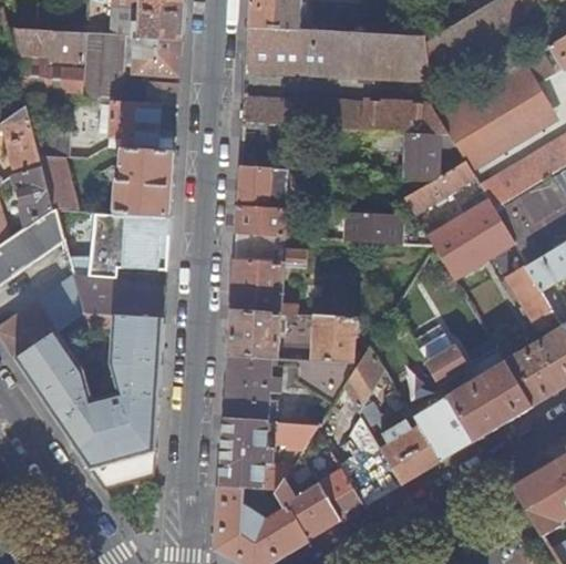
[(179,38),(183,0),(137,0),(137,20),(131,19),(130,34),(179,38)]
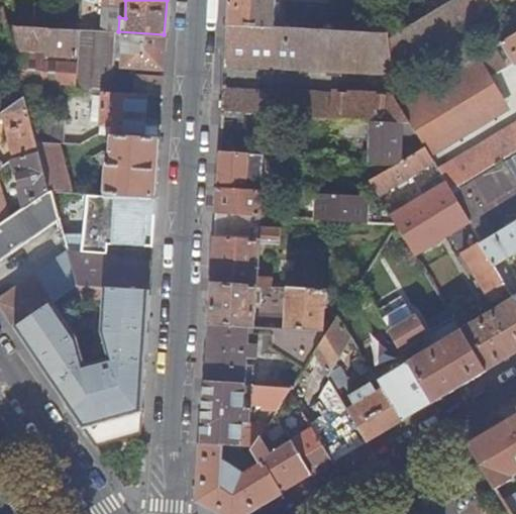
[(226,23),(223,63),(394,71),(434,46),(449,72),(472,59),(451,25),(494,0),(450,0),(444,4),(388,38),(387,31),(272,26),(226,23)]
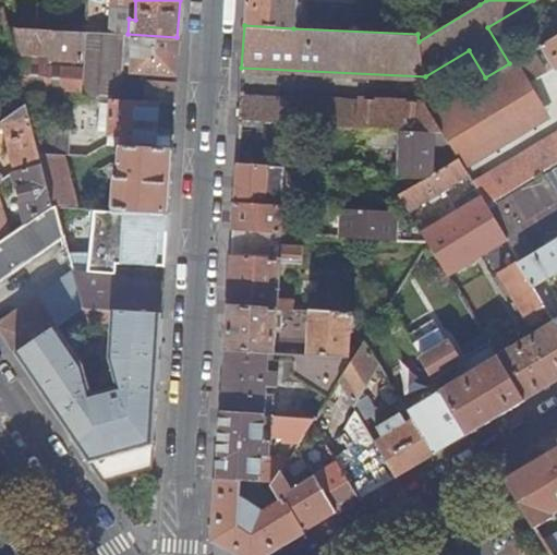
[(245,0),(244,25),(293,28),(295,0),(245,0)]
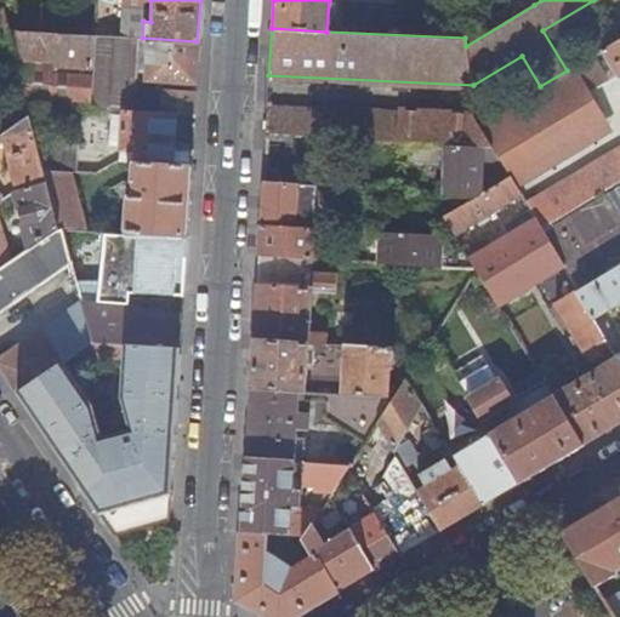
[(22,58),(16,30),(6,30),(15,61),(12,62),(24,103),(87,108),(90,66),(52,63),(52,60),(22,58)]
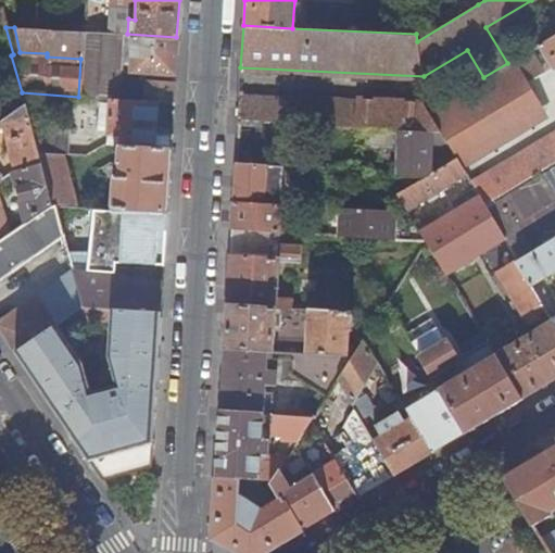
[(175,73),(176,37),(127,34),(14,27),(20,52),(47,53),(47,57),(80,59),(78,97),(108,98),(115,99),(116,70),(117,61),(128,62),(127,71),(175,73)]
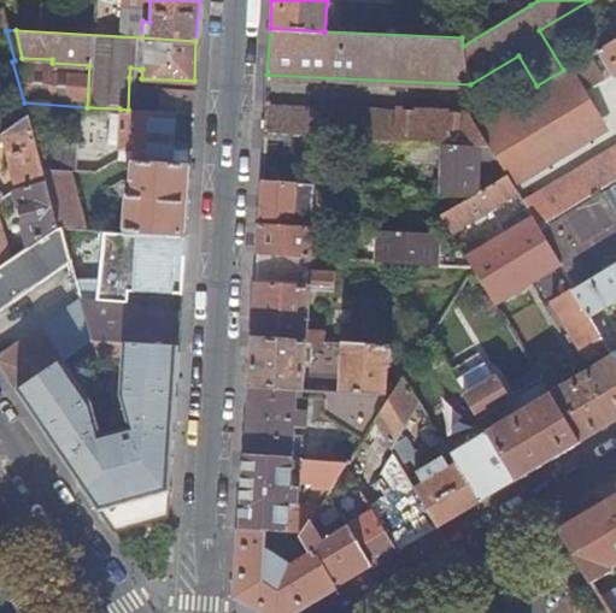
[(615,36),(598,48),(612,75),(615,71),(615,36)]
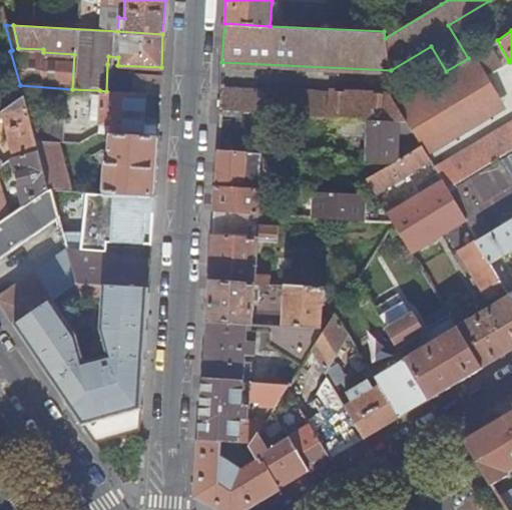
[(395,101),(406,119),(412,130),(420,144),(498,97),(485,75),(500,66),(488,45),(468,58),(446,71),(395,101)]
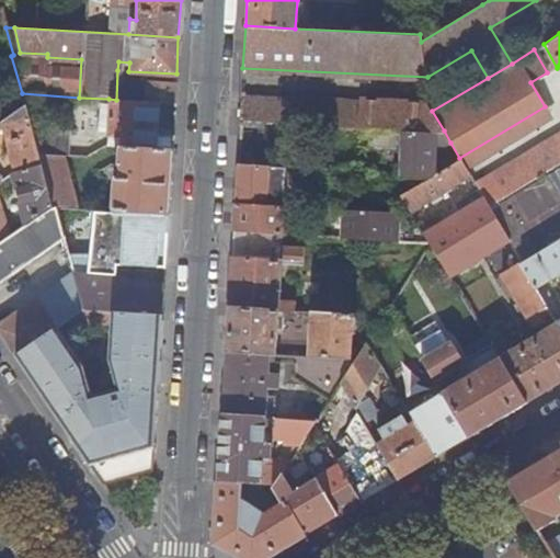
[(117,70),(128,71),(129,63),(118,61),(117,70)]
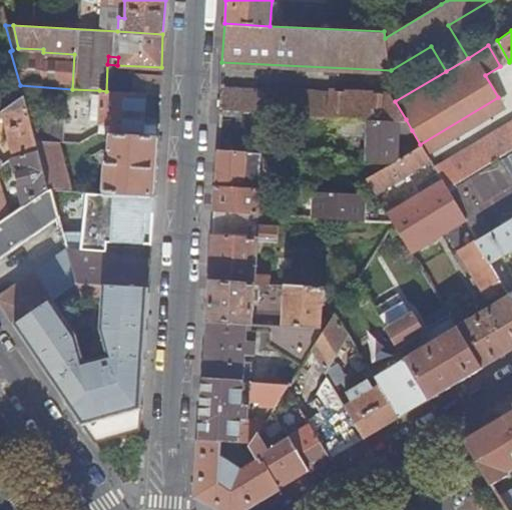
[(159,94),(161,73),(134,72),(133,92),(144,93),(159,94)]
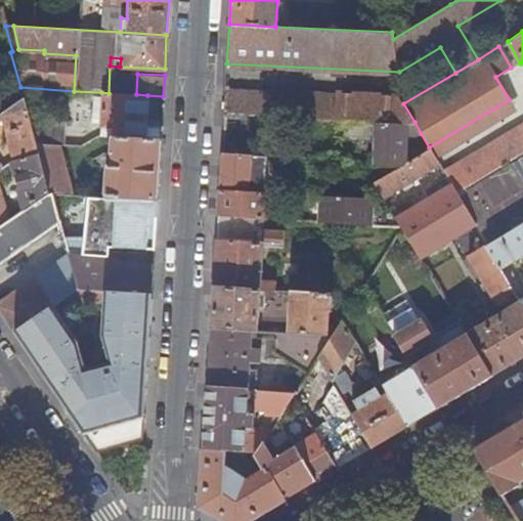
[(522,150),(522,76),(519,79),(522,85),(522,122),(443,169),(445,174),(455,191),(522,150)]
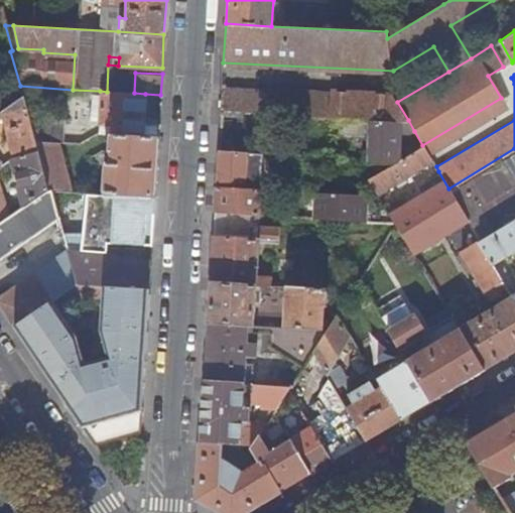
[(222,87),(220,109),(338,116),(408,120),(397,102),(392,93),(273,87),(256,89),(222,87)]
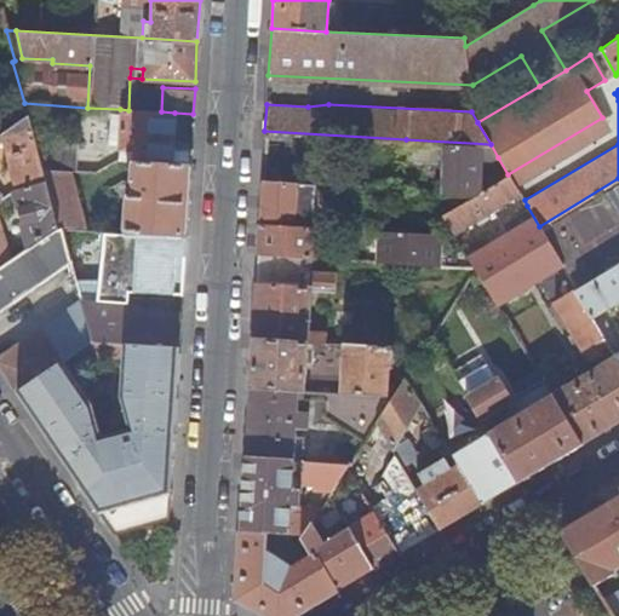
[(175,113),(161,111),(129,110),(120,109),(118,147),(132,148),(132,160),(190,162),(191,148),(173,147),(175,113)]
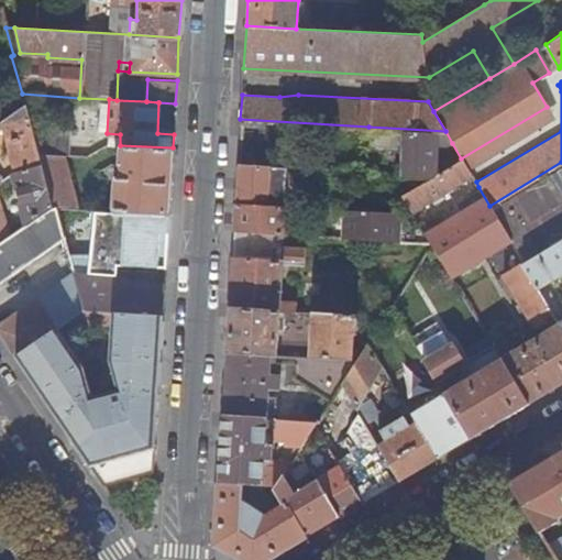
[(31,128),(24,106),(0,122),(13,171),(40,164),(37,154),(31,128)]
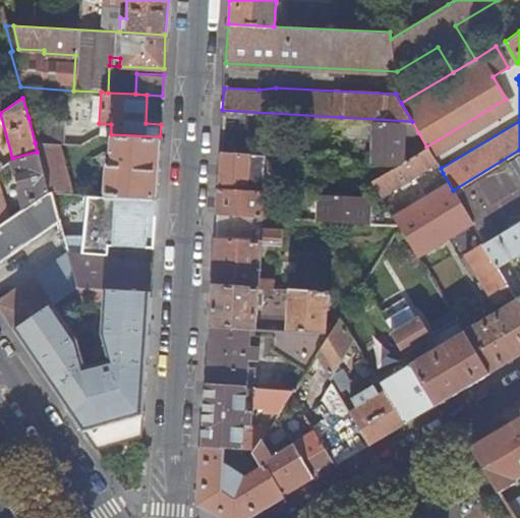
[(244,131),(266,132),(267,118),(245,117),(244,131)]
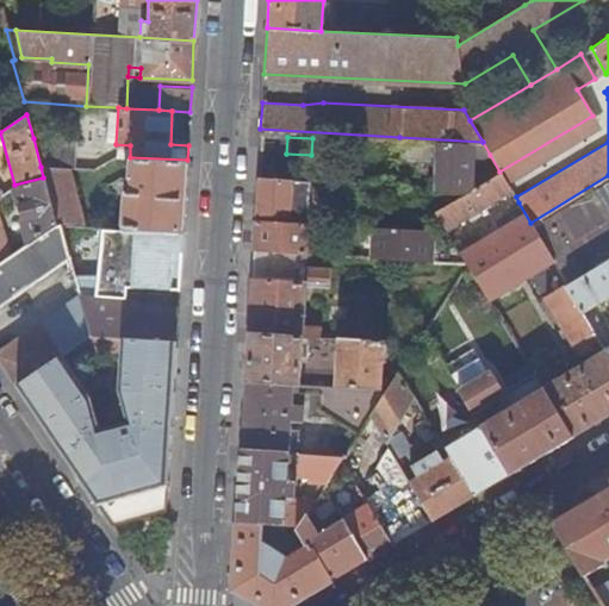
[(436,158),(436,188),(468,191),(473,188),(474,155),(490,155),(483,142),(399,137),(401,149),(402,152),(404,156),(408,157),(436,158)]
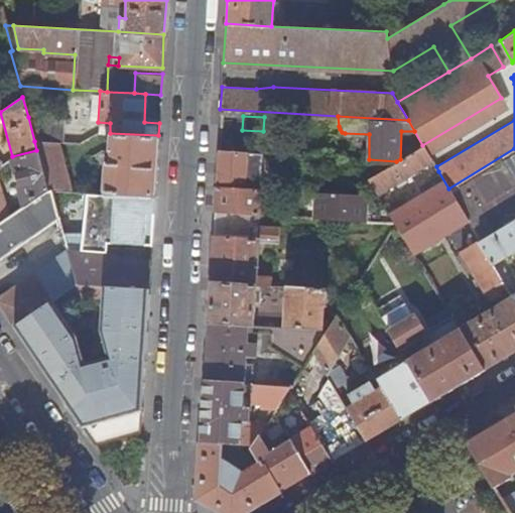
[(56,141),(62,141),(65,119),(28,117),(34,141),(56,141)]
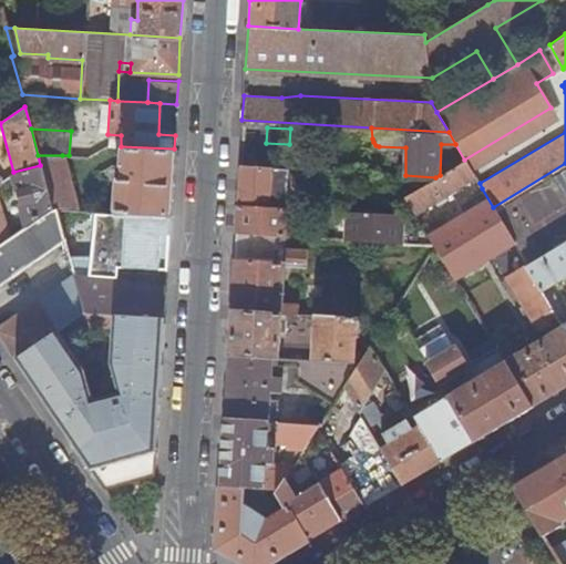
[(172,186),(174,149),(121,146),(120,165),(122,166),(122,172),(113,171),(113,176),(115,176),(114,211),(170,214),(172,186)]
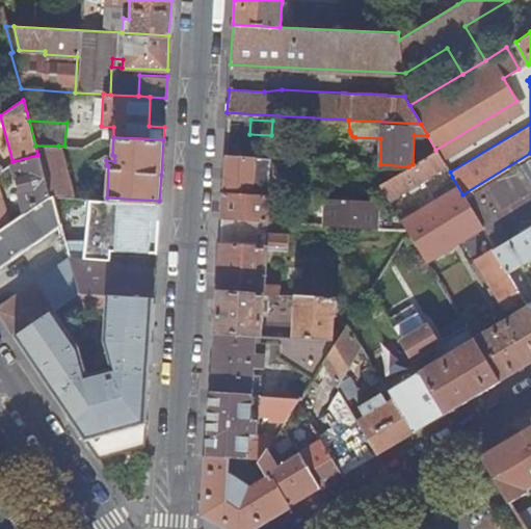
[(52,195),(72,196),(58,146),(35,146),(37,155),(48,194),(49,195),(52,195)]
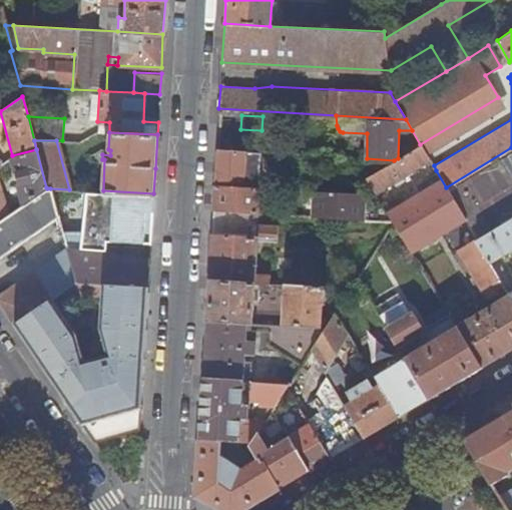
[(429,159),(420,144),(398,158),(394,160),(368,176),(379,196),(384,193),(381,188),(429,159)]
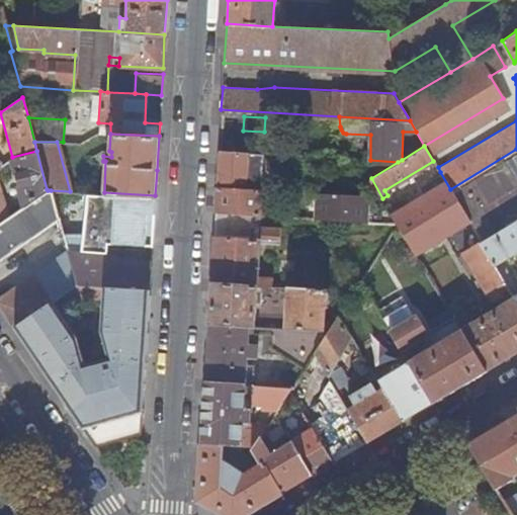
[(516,149),(450,189),(469,221),(482,241),(516,220),(516,149)]
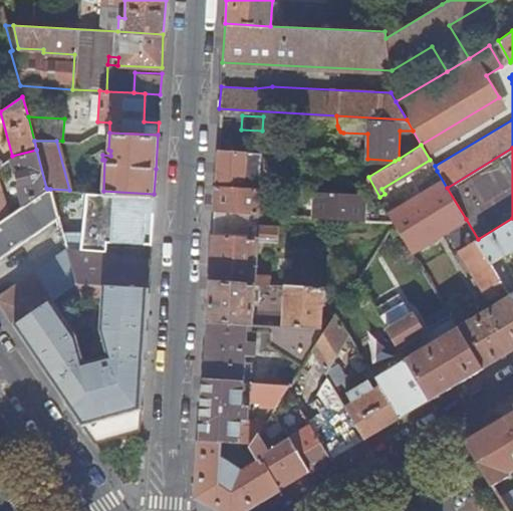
[(216,149),(214,184),(259,187),(261,152),(216,149)]
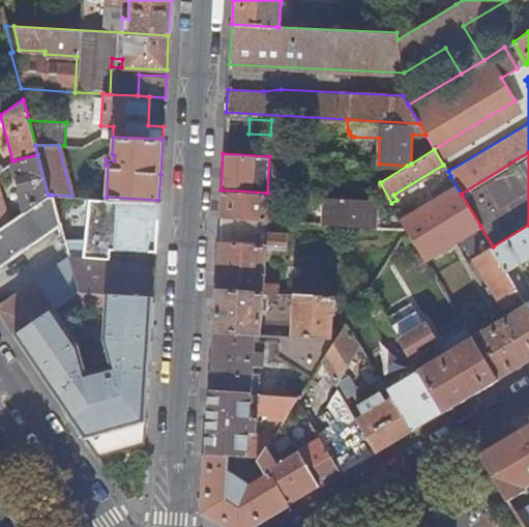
[(12,160),(26,211),(49,195),(48,194),(37,154),(12,160)]
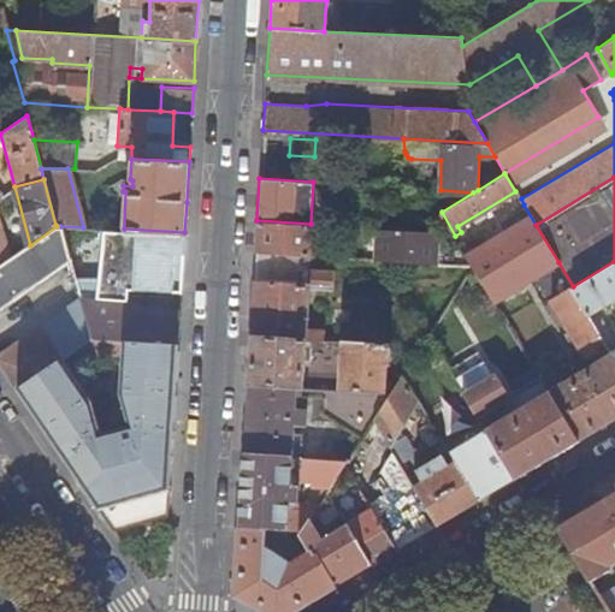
[(559,262),(536,225),(524,205),(516,209),(519,213),(501,224),(504,230),(482,244),(478,237),(462,247),(473,265),(494,301),(559,262)]
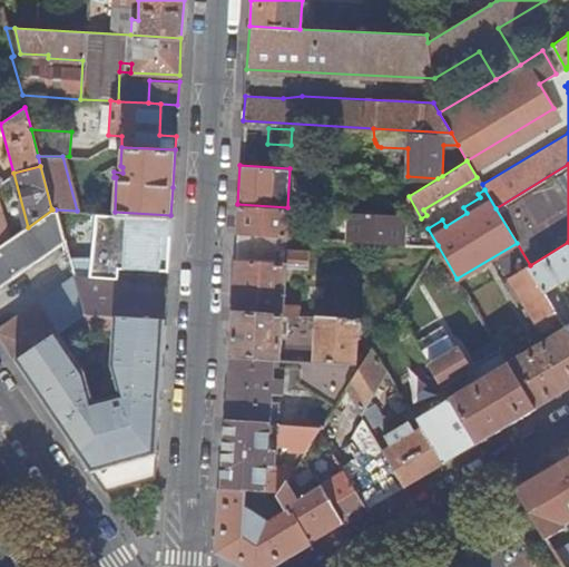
[(237,204),(235,231),(286,234),(288,207),(287,207),(237,204)]
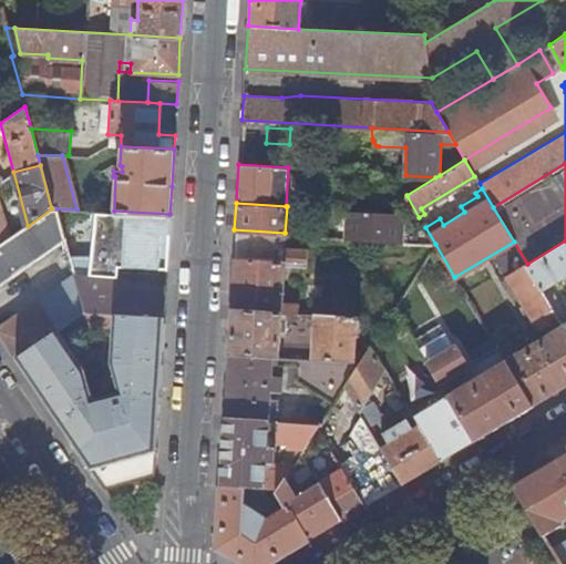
[(0,242),(10,235),(0,204),(0,242)]
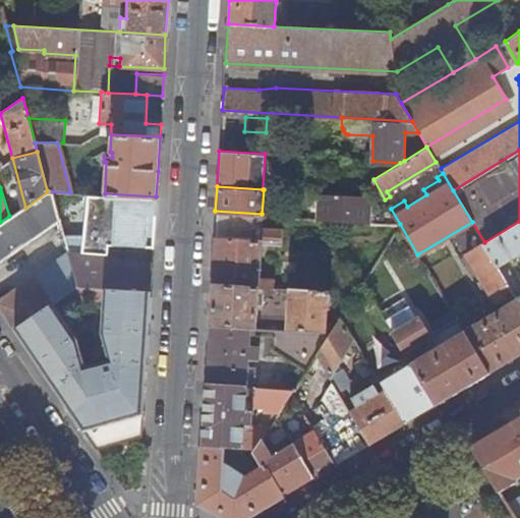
[(0,262),(59,222),(51,191),(48,191),(25,208),(9,216),(0,222),(0,262)]
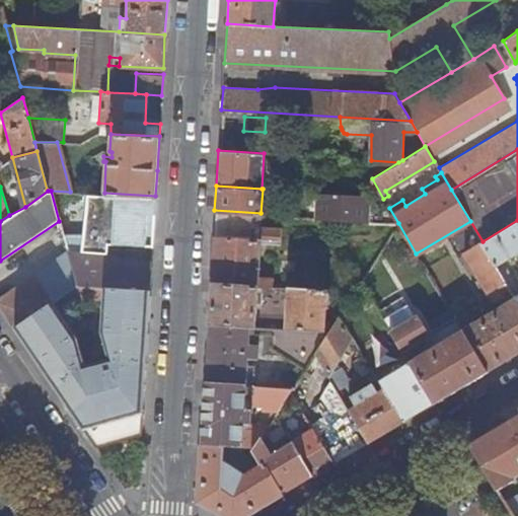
[(152,238),(155,196),(104,193),(70,192),(51,191),(59,221),(63,233),(107,236),(152,238)]
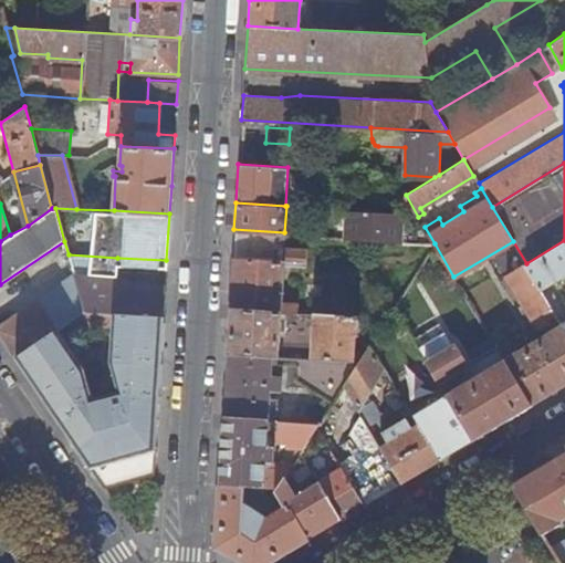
[(351,210),(348,238),(395,240),(396,214),(351,210)]
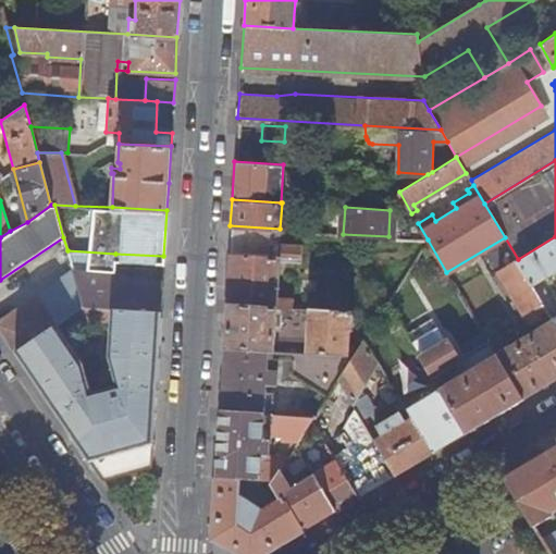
[(230,225),(229,253),(267,255),(268,244),(266,243),(266,241),(279,242),(280,229),(230,225)]
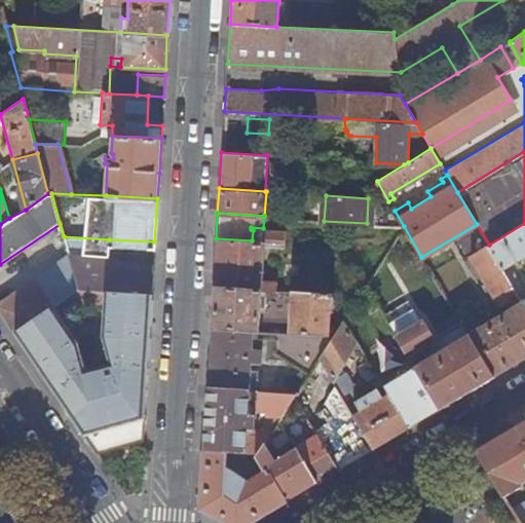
[(524,304),(524,223),(489,245),(517,291),(519,294),(524,291),(509,263),(524,253),(524,298),(522,300),(524,304)]
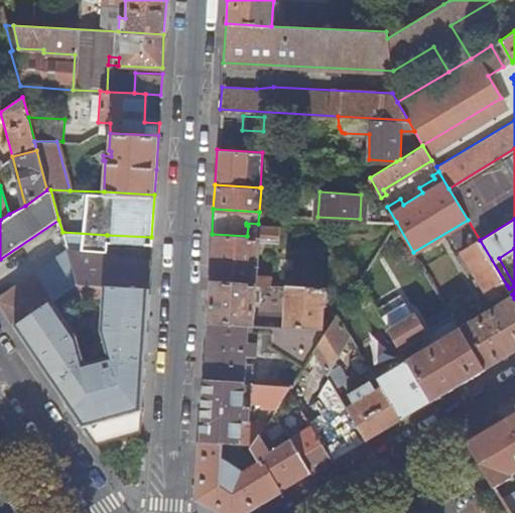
[(212,234),(209,280),(255,283),(270,284),(271,275),(255,274),(258,241),(277,242),(278,225),(258,224),(246,223),(246,225),(248,226),(247,236),(212,234)]
